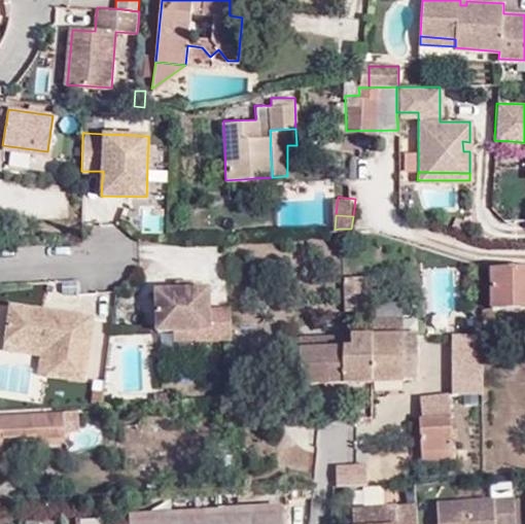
[(524,267),(492,268),(492,306),(524,305),(524,267)]
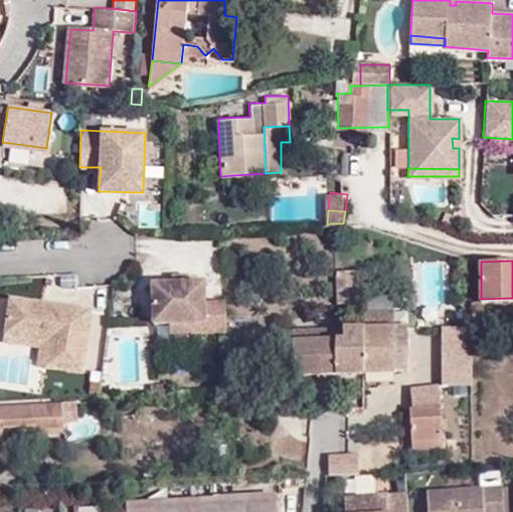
[(203,322),(203,332),(224,331),(223,301),(203,302),(202,282),(199,282),(186,283),(171,283),(151,284),(152,323),(168,322),(203,322)]
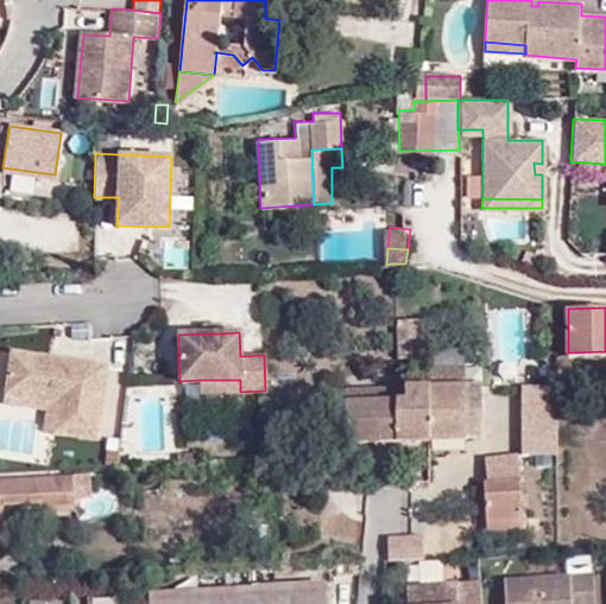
[(56,400),(52,431),(93,436),(103,367),(10,353),(4,393),(56,400)]
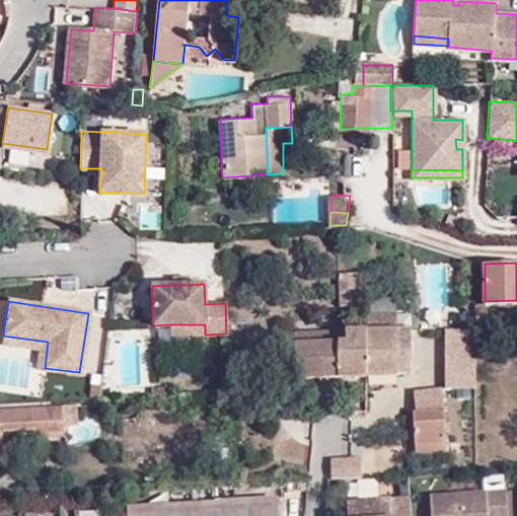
[(485,319),(485,301),(472,302),(472,319),(485,319)]
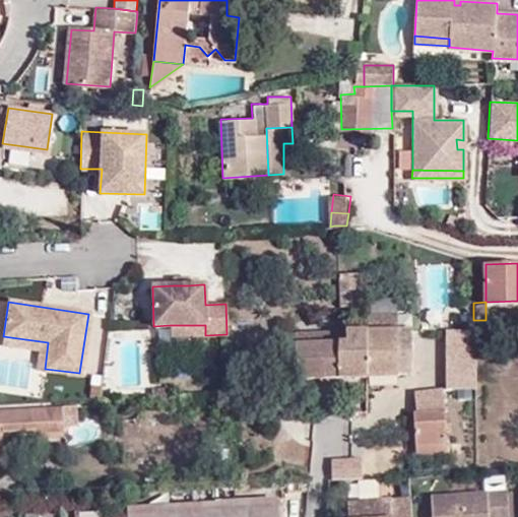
[(367,374),(367,375),(398,375),(398,373),(412,373),(410,314),(366,314),(367,329),(367,374)]
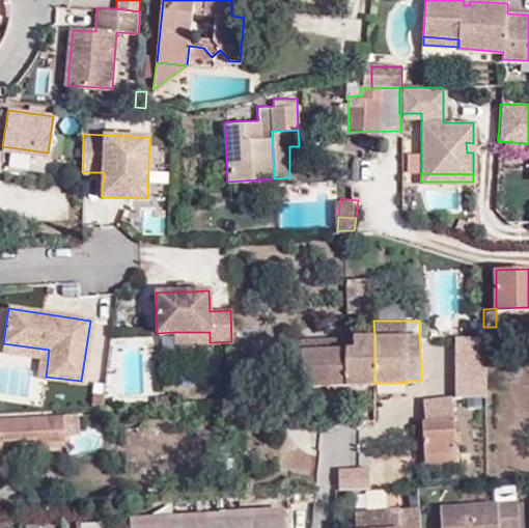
[(496,327),(483,327),(484,362),(496,361),(496,327)]
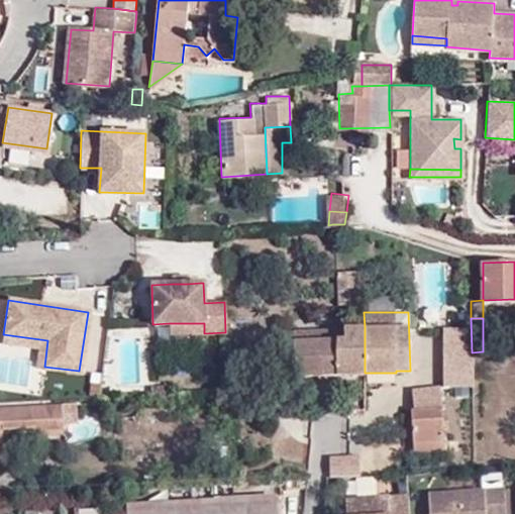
[(170,334),(204,333),(204,323),(169,323),(170,334)]
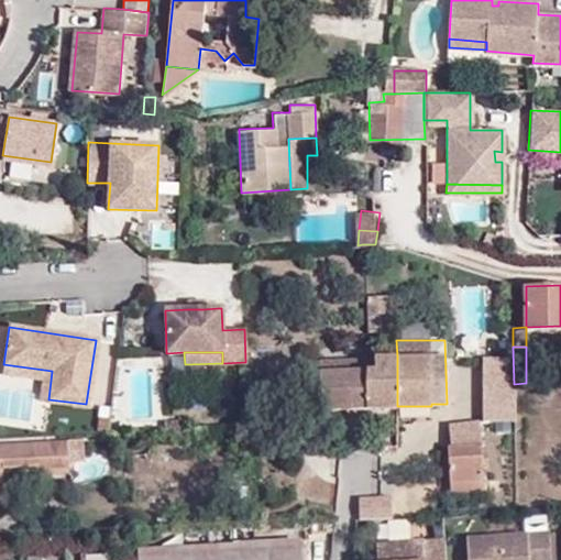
[(367,370),(369,405),(397,405),(397,357),(375,357),(375,369),(367,370)]
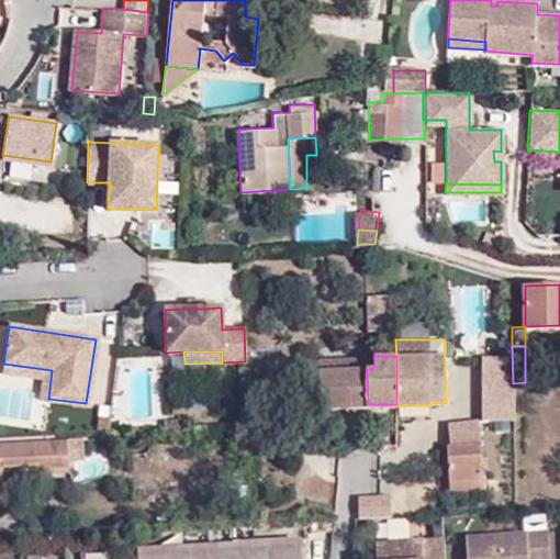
[(318,405),(368,404),(367,369),(320,369),(318,357),(305,357),(304,423),(317,423),(318,405)]
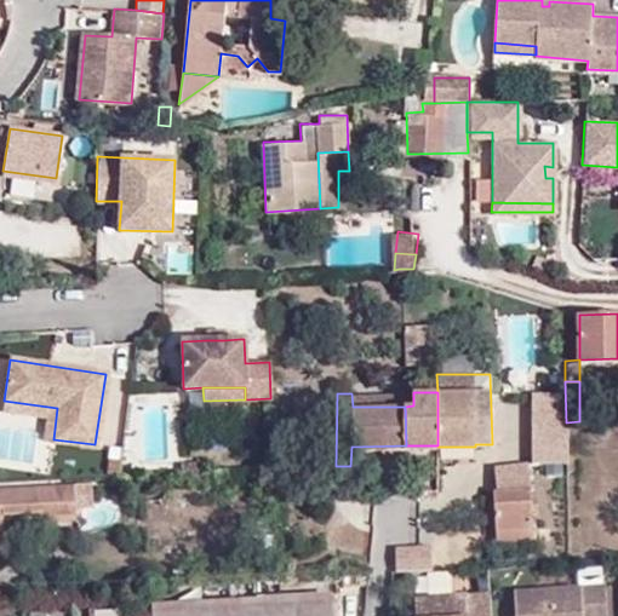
[(404,393),(352,393),(353,407),(405,407),(404,393)]
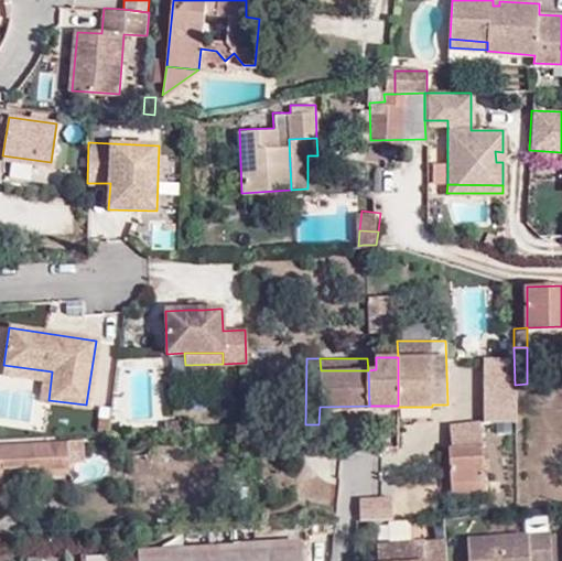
[(40,399),(49,400),(52,371),(3,365),(2,373),(42,379),(40,399)]
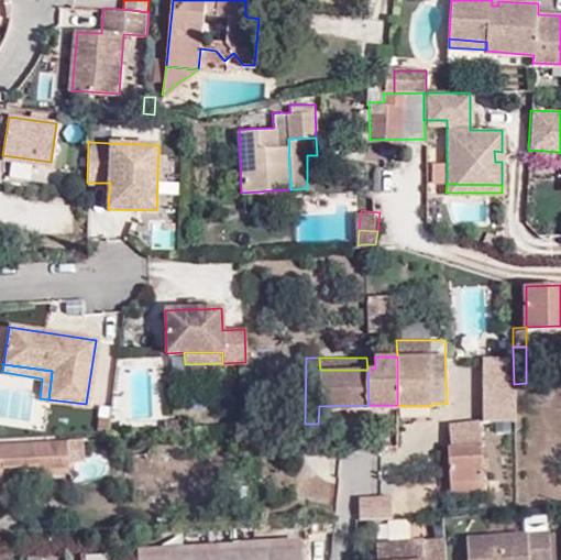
[(451,420),(451,480),(484,480),(483,419),(451,420)]
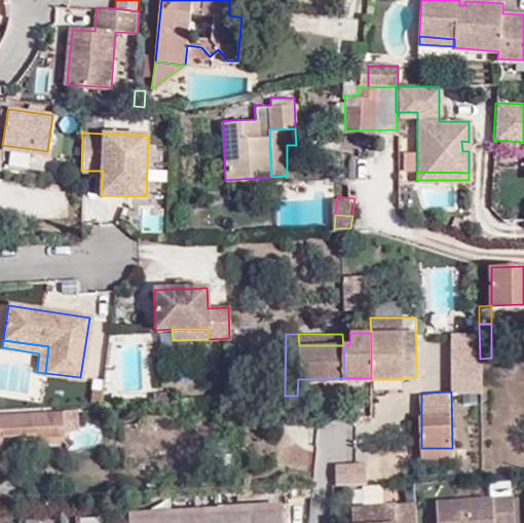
[(60,415),(60,406),(32,408),(32,432),(32,436),(60,435),(60,415)]
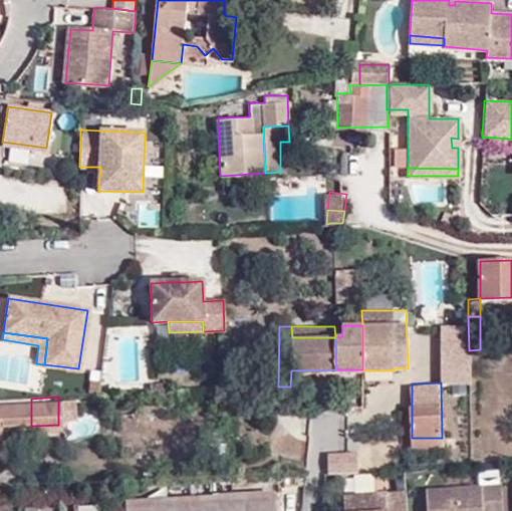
[(70,406),(70,397),(58,397),(58,406),(70,406)]
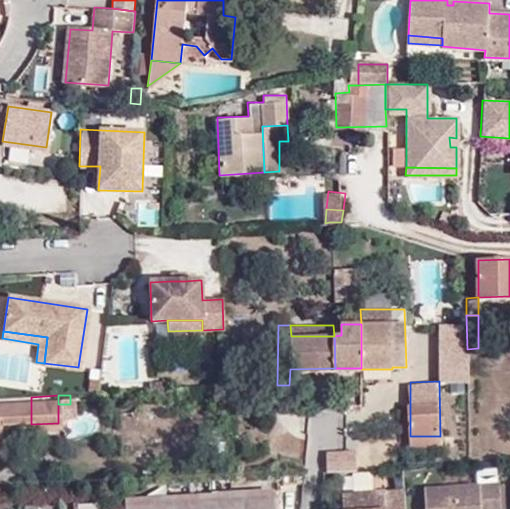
[(0,417),(2,417),(2,421),(31,420),(31,397),(0,398),(0,417)]
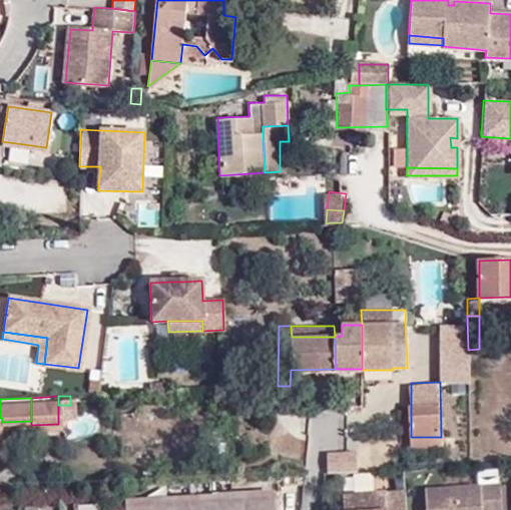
[(501,509),(500,483),(425,487),(426,509),(501,509)]
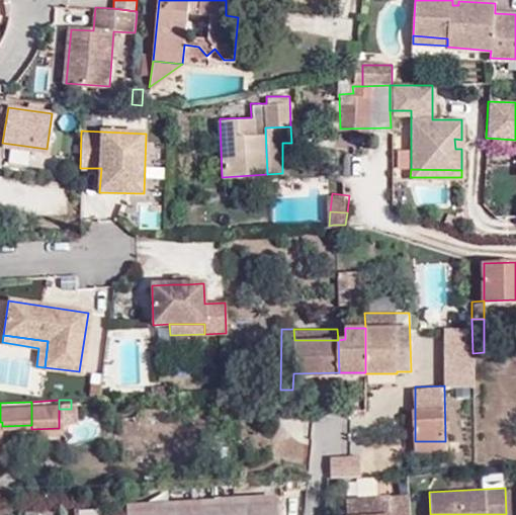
[(409,514),(408,493),(346,497),(347,514),(409,514)]
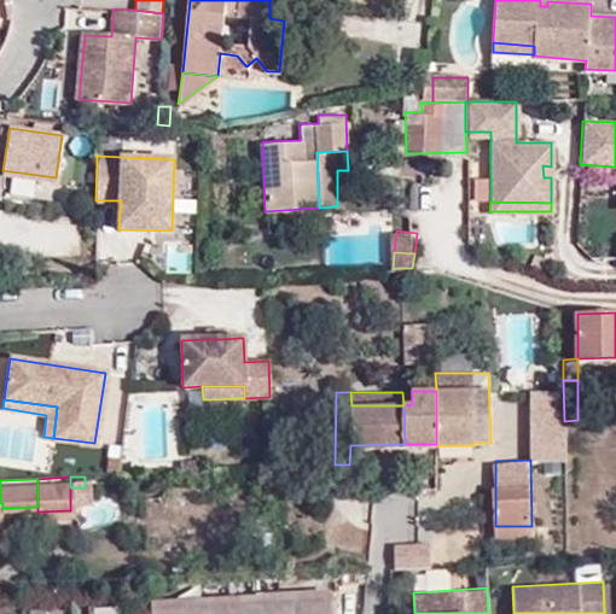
[(330,613),(330,596),(151,604),(150,613),(330,613)]
